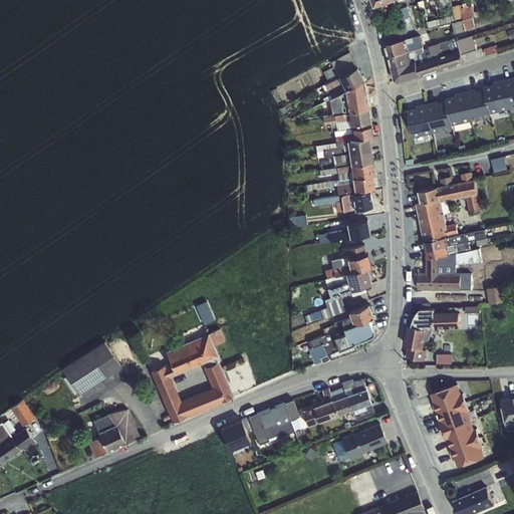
[(403,7),(405,19),(413,18),(411,5),(403,7)]
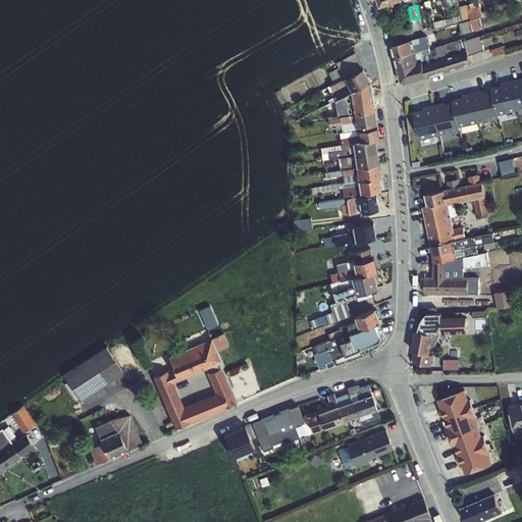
[(415,34),(414,25),(399,29),(400,37),(415,34)]
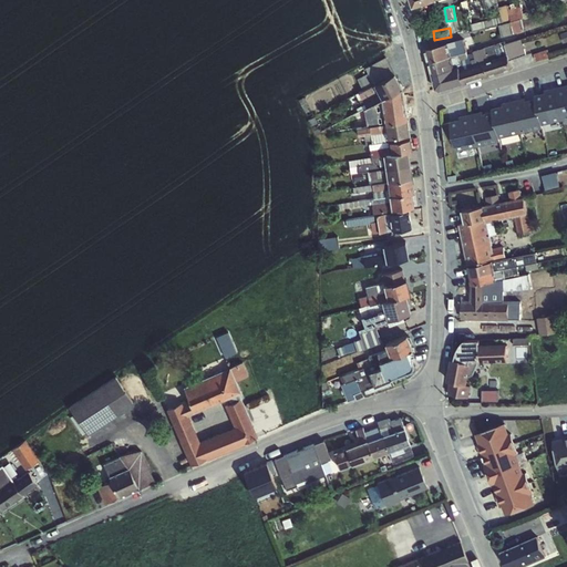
[(456,54),(466,51),(463,39),(425,49),(429,61),(456,54)]
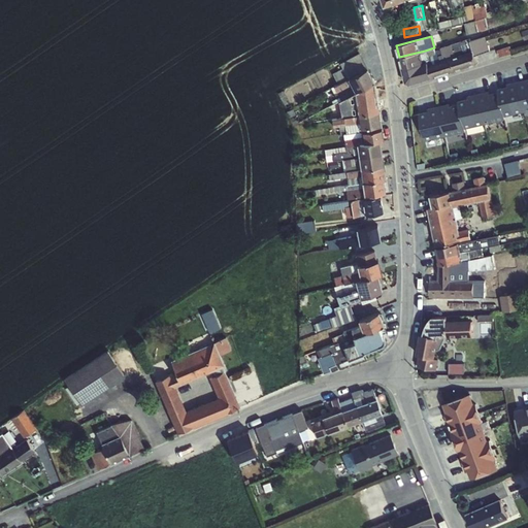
[(447,45),(455,71),(477,64),(475,56),(490,50),(485,36),(471,40),(470,38),(452,44),(447,45)]
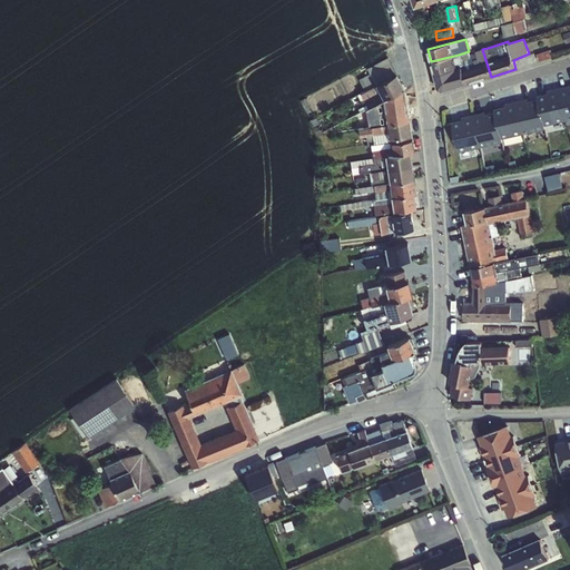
[(462,67),(468,85),(491,77),(482,49),(475,51),(475,53),(470,55),(469,51),(459,55),(462,67)]
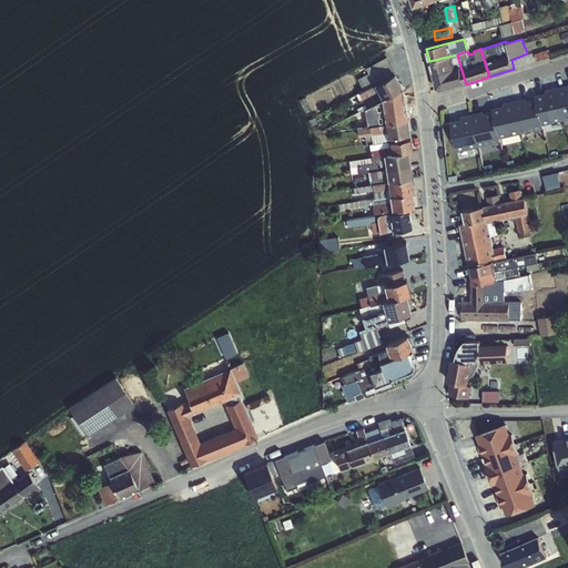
[(433,74),(460,67),(457,54),(429,61),(433,74)]
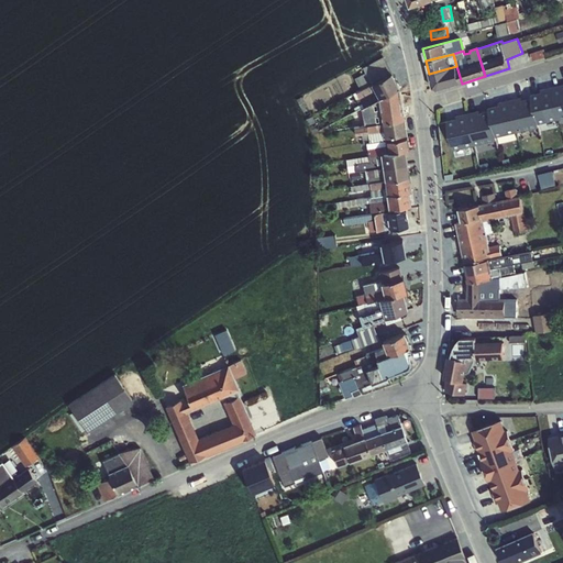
[(371,84),(390,73),(383,57),(362,68),(365,74),(354,78),(360,89),(355,91),(363,106),(378,98),(371,84)]
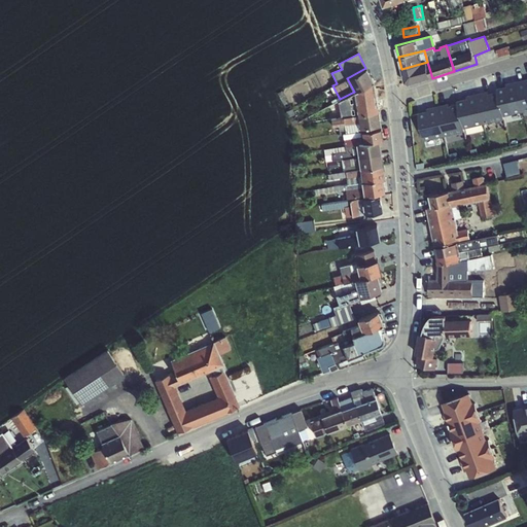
[(427,62),(401,69),(405,82),(410,85),(432,78),(427,62)]
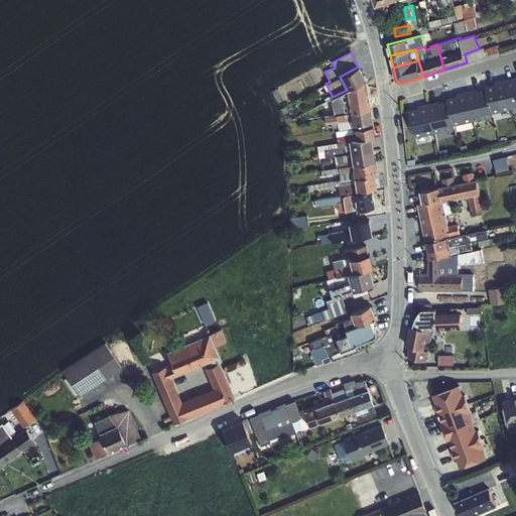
[(340,77),(347,90),(366,81),(358,67),(340,77)]
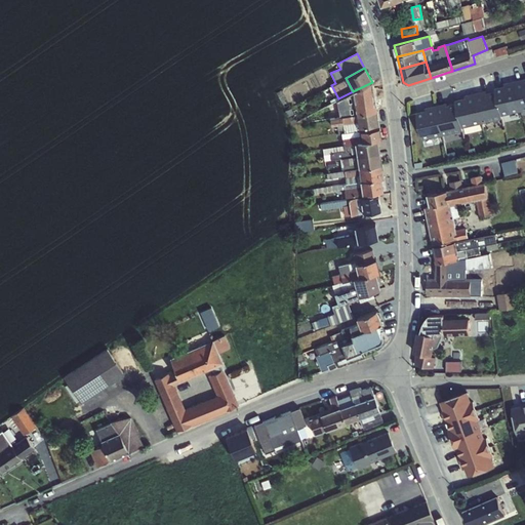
[(521,110),(524,109),(524,79),(514,81),(521,110)]
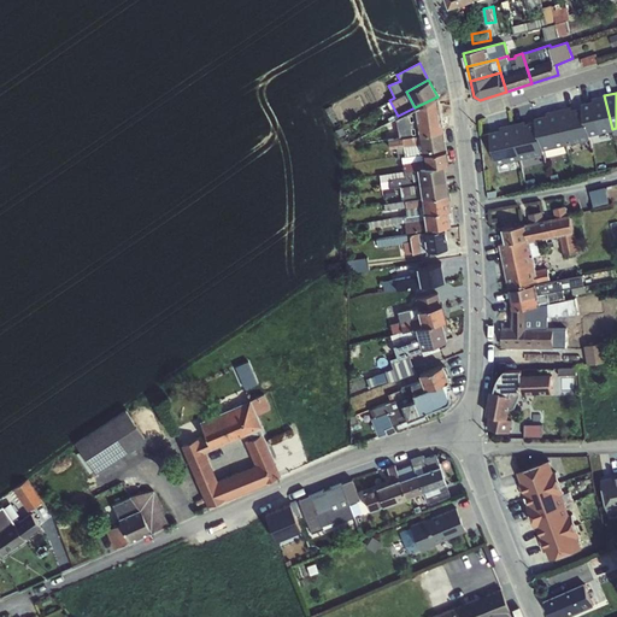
[(612,129),(604,95),(592,99),(592,101),(581,104),(582,107),(591,135),(612,129)]
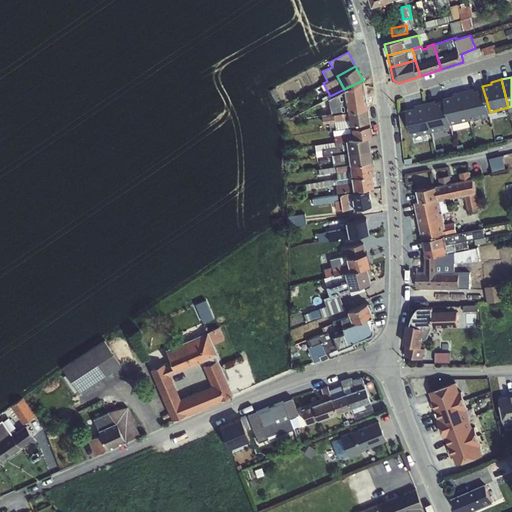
[(329,104),(346,102),(365,95),(363,80),(344,89),(330,96),(328,97),(329,104)]
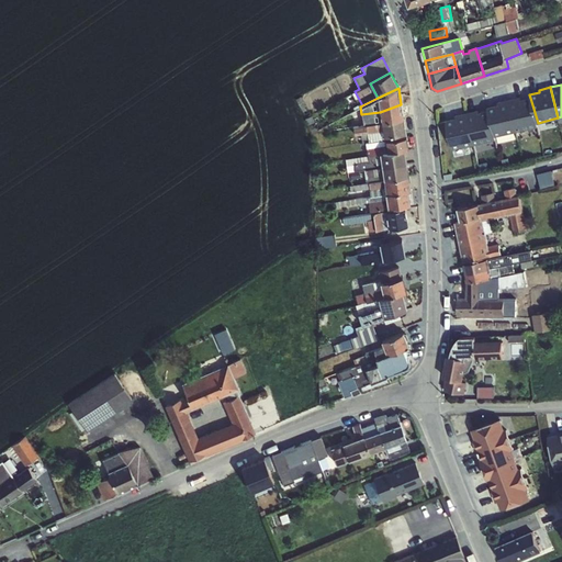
[(301,97),(296,99),(305,117),(311,115),(301,97)]
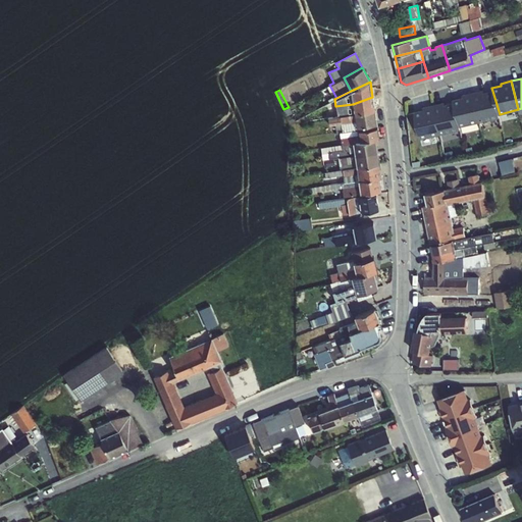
[(479,122),(500,117),(500,114),(492,91),(484,93),(483,90),(472,92),(479,122)]
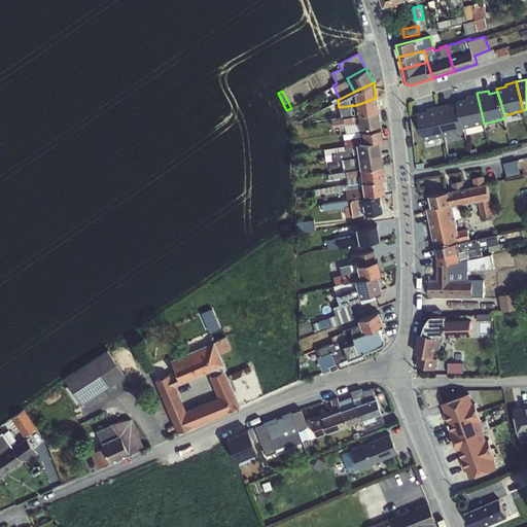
[(484,124),(477,93),(466,96),(466,99),(457,101),(457,104),(465,128),(484,124)]
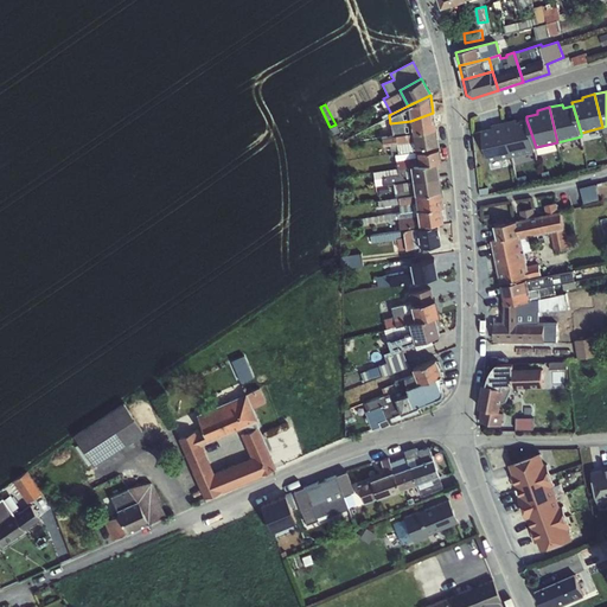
[(410,121),(411,132),(435,128),(433,113),(410,121)]
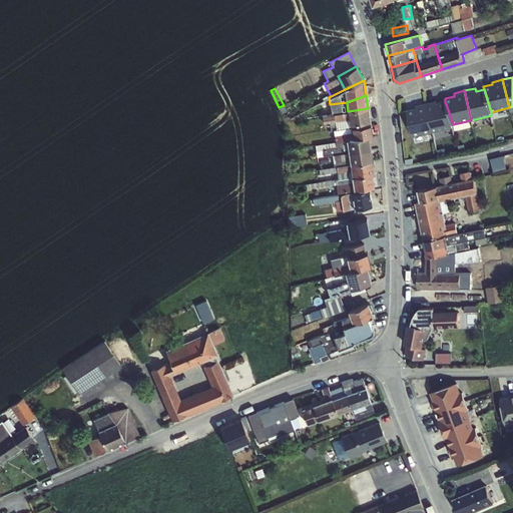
[(301,120),(303,120),(305,119),(310,118),(312,118),(334,114),(348,111),(347,102),(330,104),(329,97),(300,113),(301,118),(301,120)]
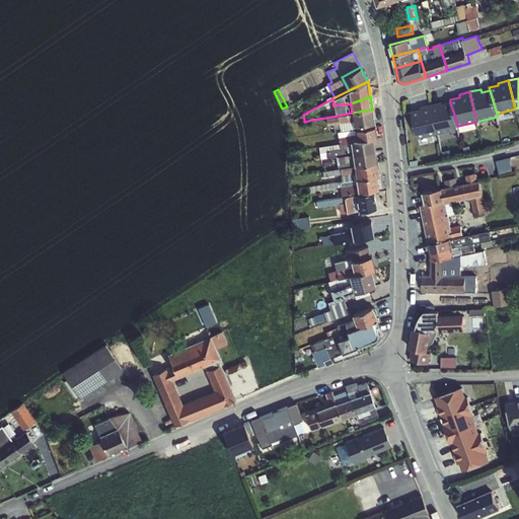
[(438,133),(458,129),(458,126),(450,102),(441,104),(441,101),(430,104),(438,133)]
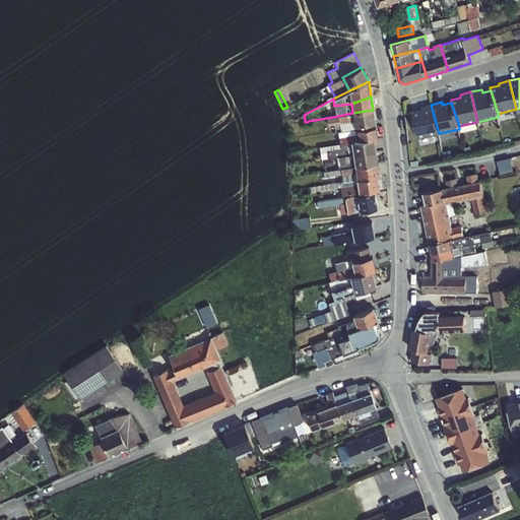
[(439,133),(431,105),(421,107),(421,110),(413,112),(418,137),(439,133)]
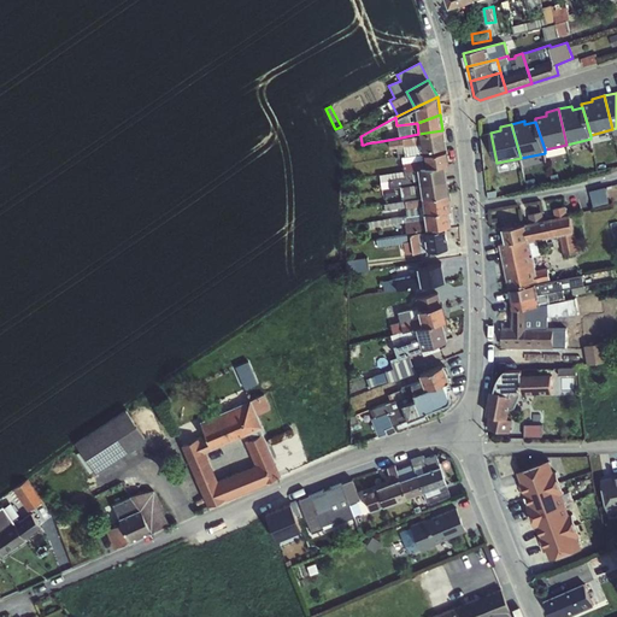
[(421,150),(427,150),(445,147),(442,130),(418,134),(421,150)]
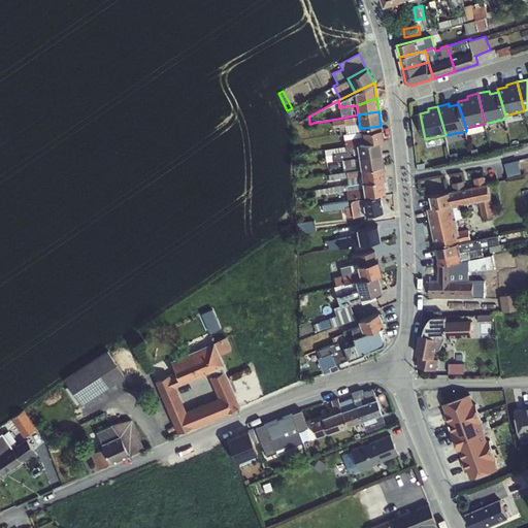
[(343,118),(321,122),(322,126),(333,124),(333,127),(339,126),(340,134),(342,134),(344,146),(357,143),(364,142),(362,132),(366,131),(365,128),(360,128),(358,114),(343,118)]
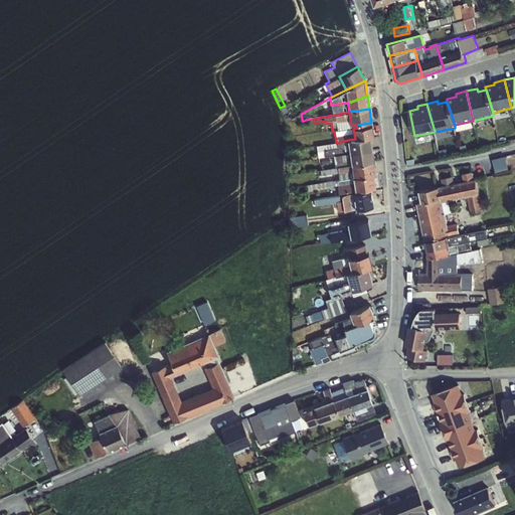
[(301,126),(299,121),(286,127),(289,133),(301,127),(301,126)]
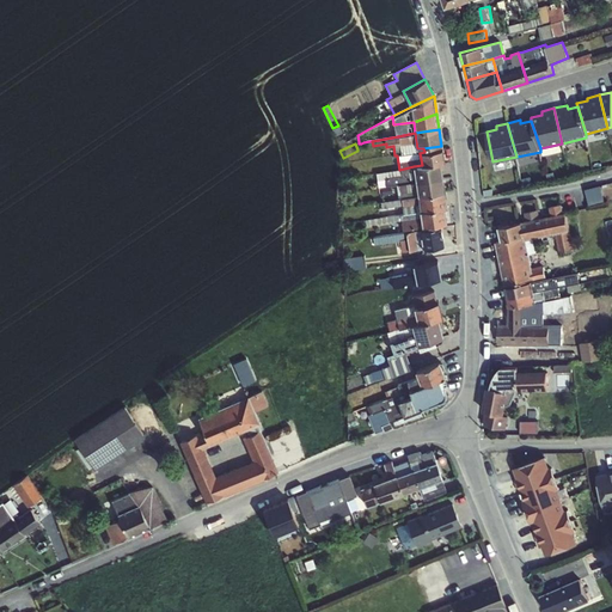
[(420,153),(422,165),(433,164),(434,164),(440,164),(444,163),(441,150),(424,152),(420,153)]
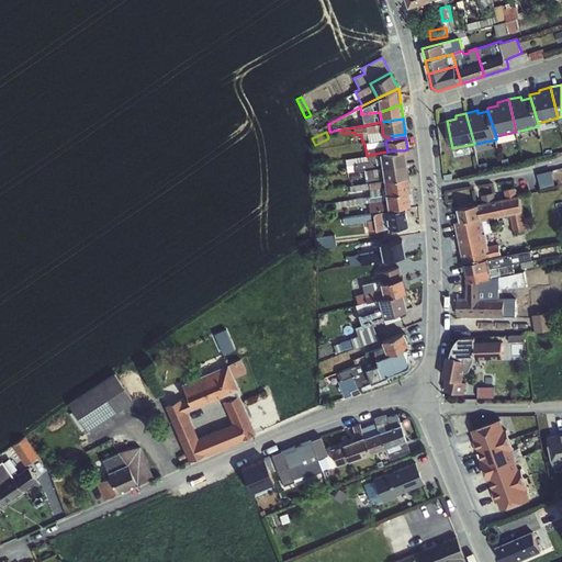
[(388,152),(380,153),(382,166),(406,163),(404,150),(398,150),(397,150),(388,152)]
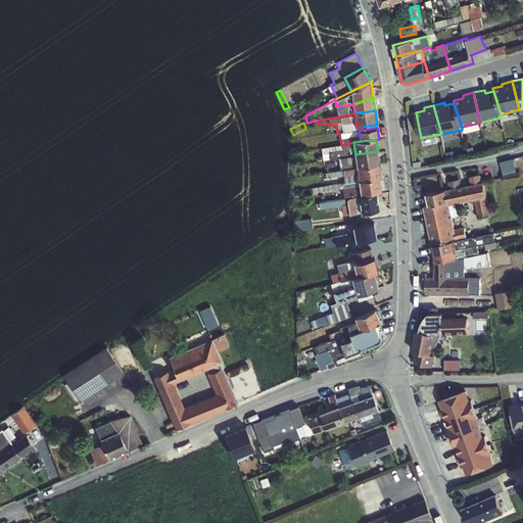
[(353,142),(341,145),(321,147),(323,160),(340,157),(355,154),(353,142)]
